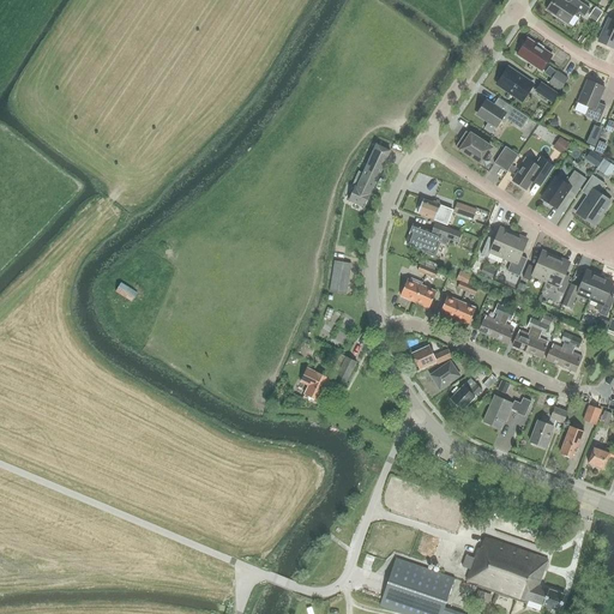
[(561,0),(553,0),(547,10),(558,18),(557,19),(564,25),(565,23),(567,24),(573,14),(576,17),(578,13),(584,17),(590,8),(576,0),(572,0),(570,4),(567,4),(561,0)]
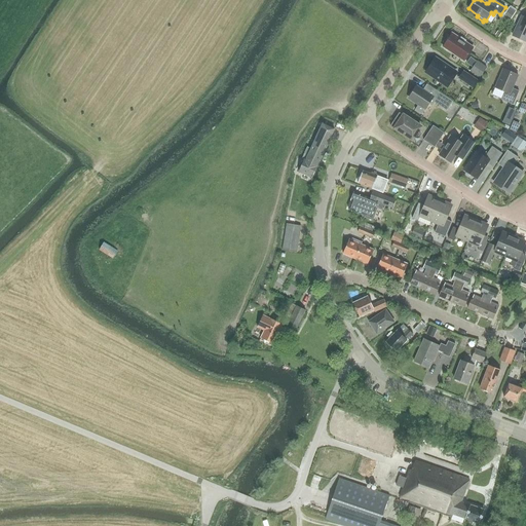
[(511,19),(516,11),(510,6),(504,14),(511,19)]
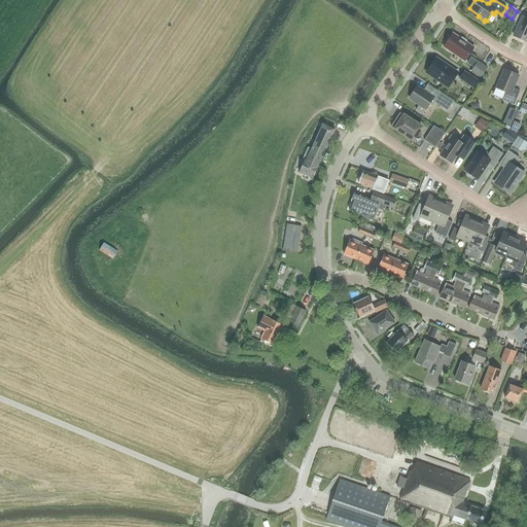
[(526,18),(522,16),(513,36),(526,42),(526,18)]
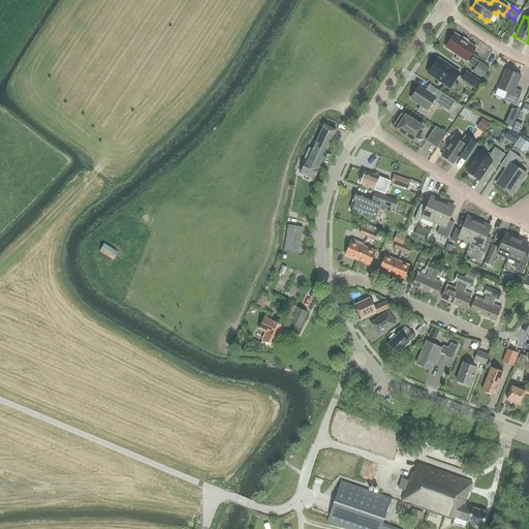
[(445,48),(466,61),(475,48),(454,33),(452,37),(450,36),(445,42),(447,43),(445,48)]
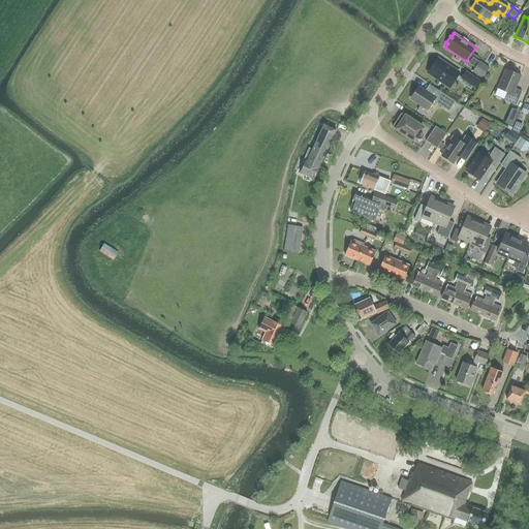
[(437,59),(428,72),(449,87),(459,73),(437,59)]
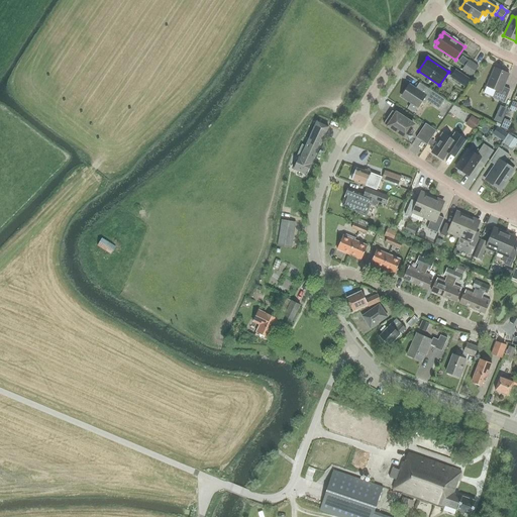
[(471,77),(478,68),(468,61),(461,70),(471,77)]
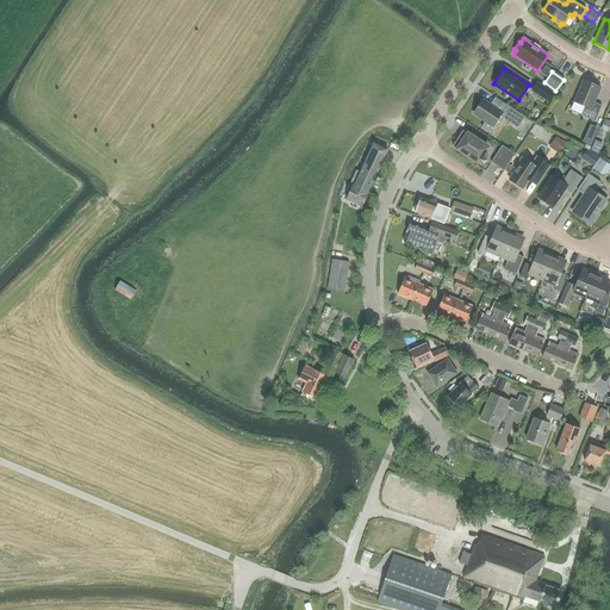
[(602,106),(593,103),(601,87),(583,80),(573,101),(585,106),(580,116),(595,122),(602,106)]
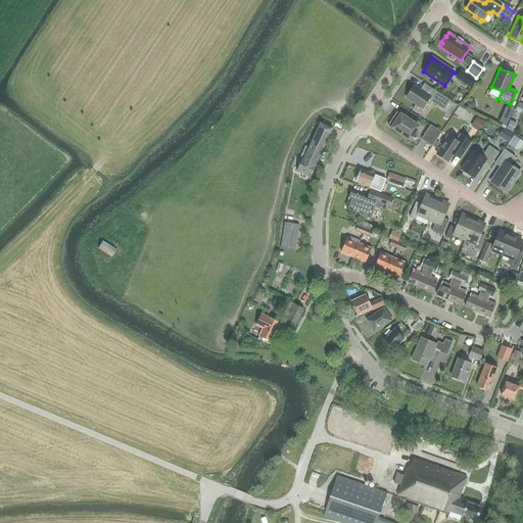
[(457,77),(471,86),(475,80),(461,70),(457,77)]
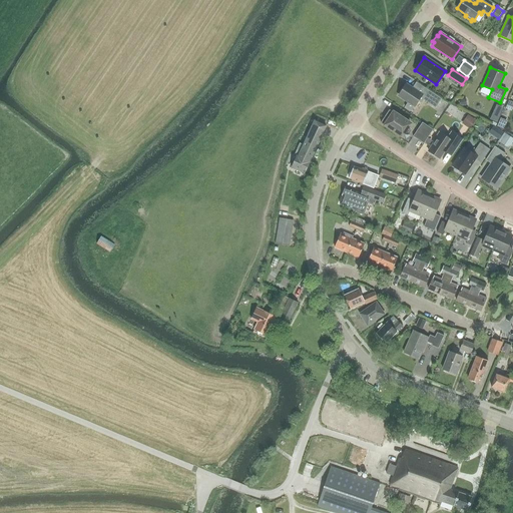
[(406,84),(399,95),(415,106),(422,95),(406,84)]
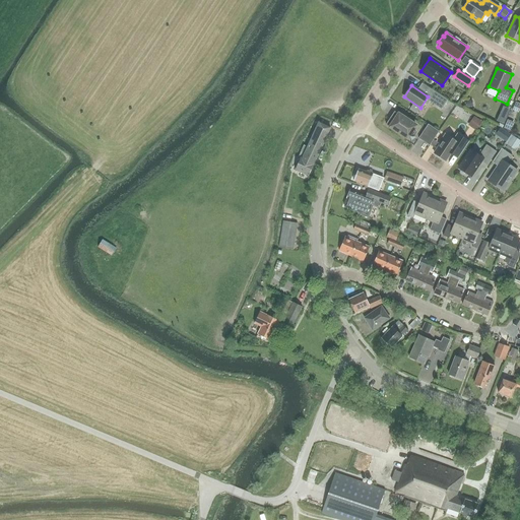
[(434,92),(431,96),(440,103),(437,107),(442,110),(447,102),(434,92)]
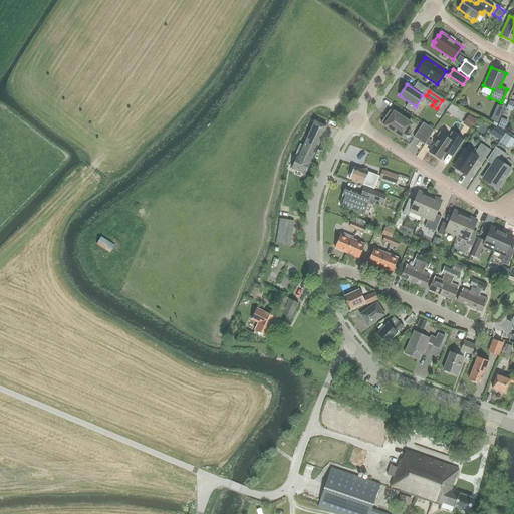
[(498,105),(492,120),(500,124),(506,109),(498,105)]
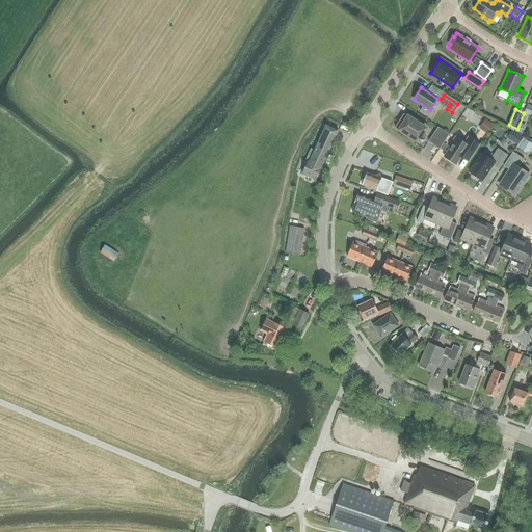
[(395,127),(417,141),(425,128),(403,113),(395,127)]
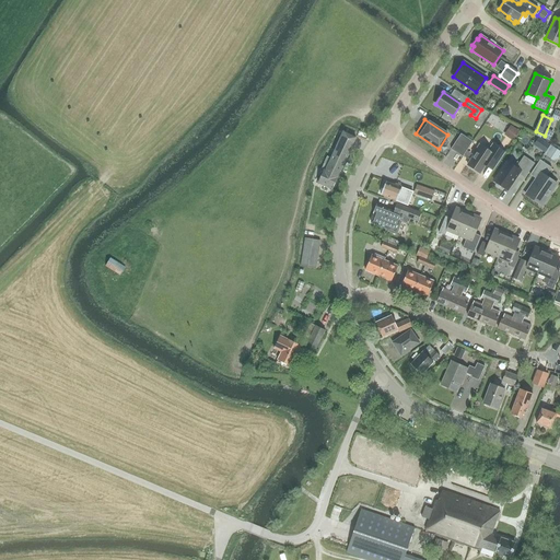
[(512,140),(518,130),(511,125),(504,135),(512,140)]
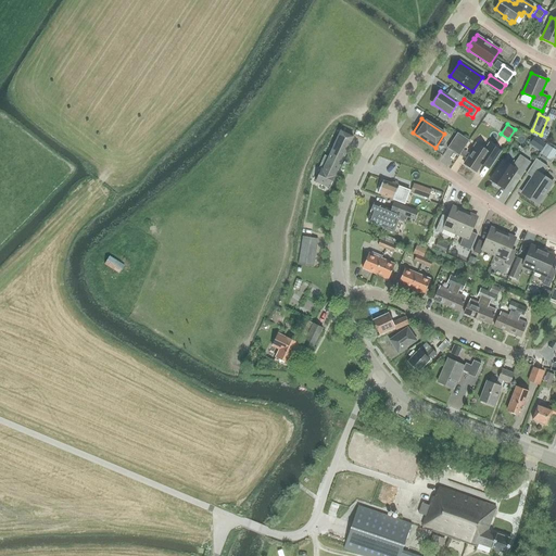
[(320,171),(315,181),(329,188),(353,137),(341,131),(329,158),(325,155),(318,168),(320,171)]
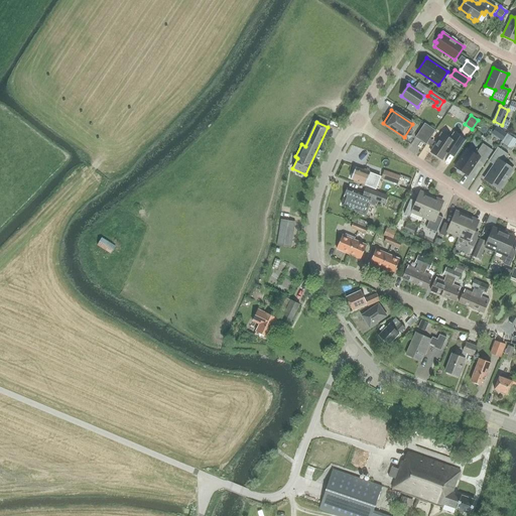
[(426,144),(435,130),(424,123),(415,137),(426,144)]
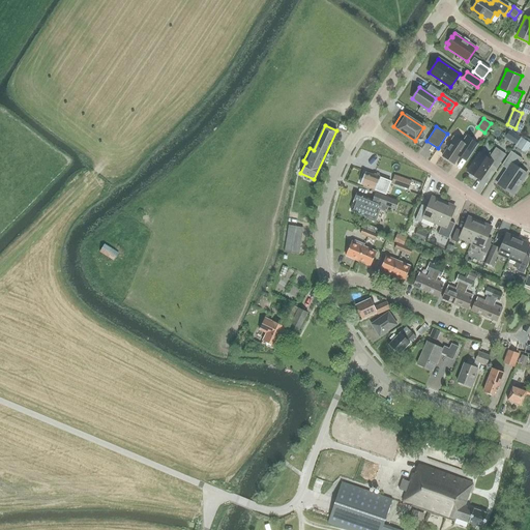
[(516,145),(521,137),(510,130),(505,138),(516,145)]
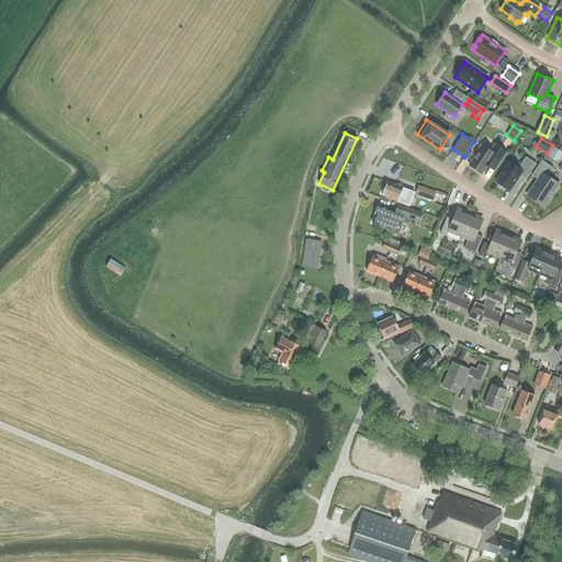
[(475,156),(469,166),(482,173),(491,160),(497,166),(506,153),(494,145),(490,152),(481,145),(474,155),(475,156)]
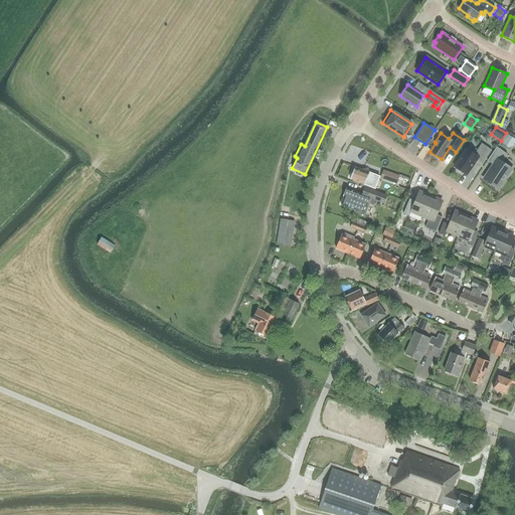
[(514,139),(507,135),(501,143),(508,148),(514,139)]
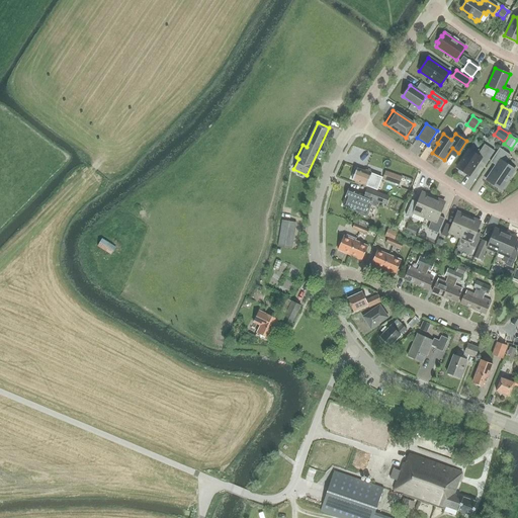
[(480,161),(486,165),(495,151),(484,144),(477,155),(468,150),(456,168),(459,170),(458,171),(464,175),(465,174),(469,176),(480,161)]
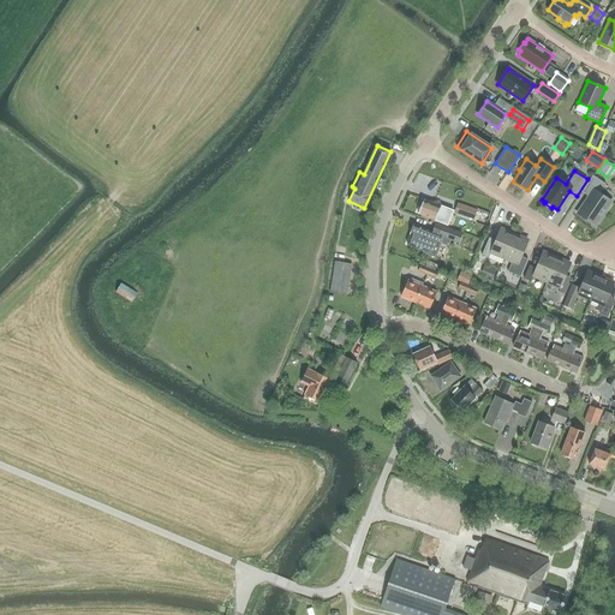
[(592,175),(581,192),(590,197),(578,214),(595,226),(611,201),(599,193),(605,184),(592,175)]
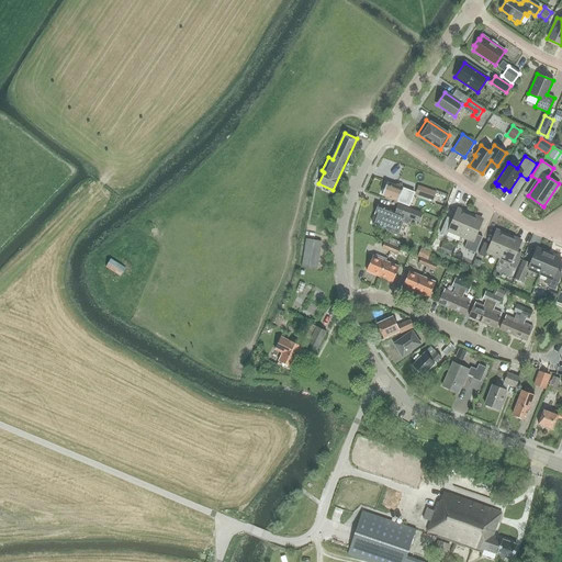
[(386,182),(382,195),(397,201),(400,195),(411,200),(414,192),(403,188),(403,187),(397,184),(396,184),(395,186),(386,182)]
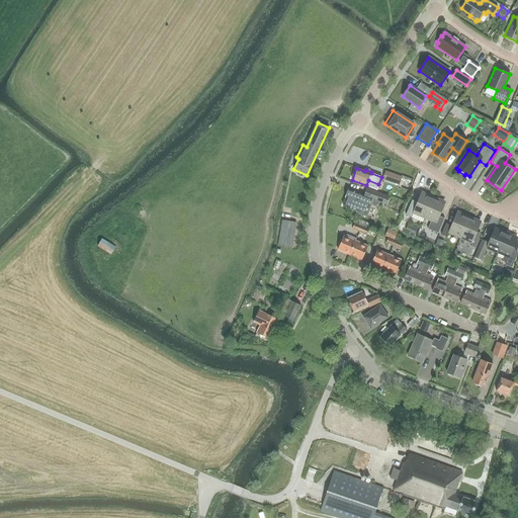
[(402,176),(385,170),(382,178),(399,184),(401,180),(402,176)]
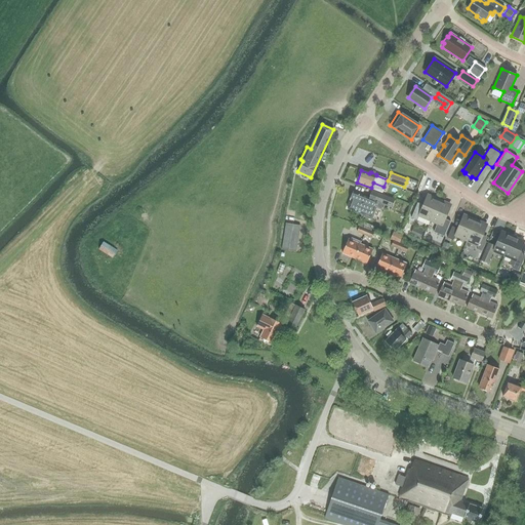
[(382,210),(385,205),(392,207),(395,200),(371,191),(369,198),(353,192),(350,200),(351,200),(348,208),(371,217),(375,207),(382,210)]
